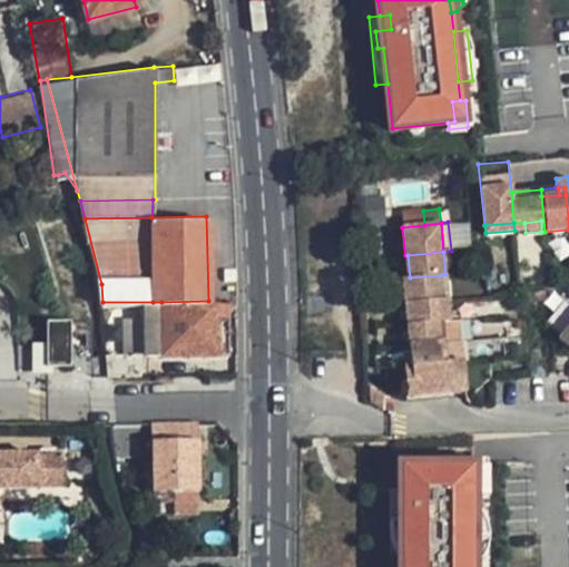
[(406,302),(442,299),(440,275),(410,277),(404,279),(406,302)]
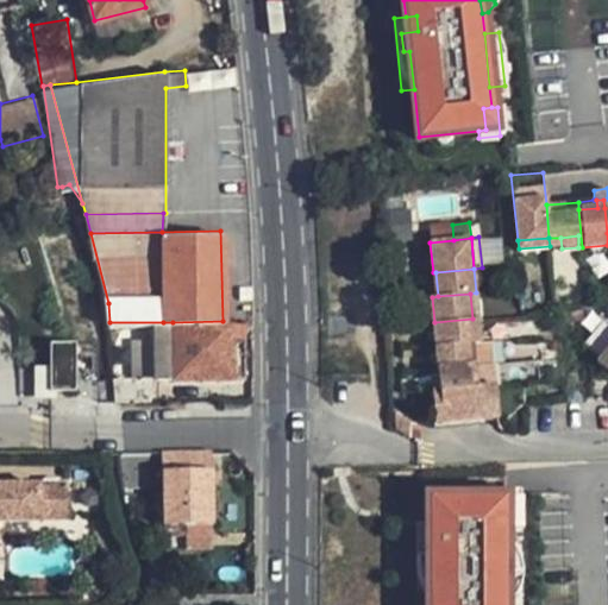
[(437,347),(475,344),(472,319),(434,322),(437,347)]
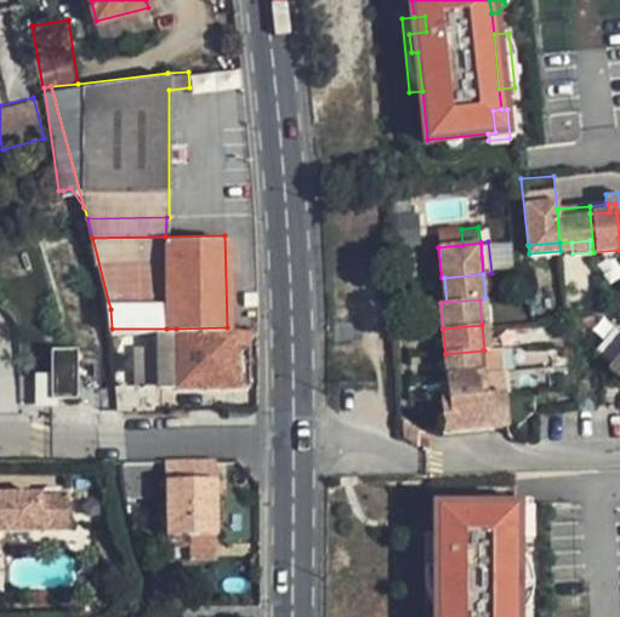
[(482,325),(484,350),(493,349),(489,325),(482,325)]
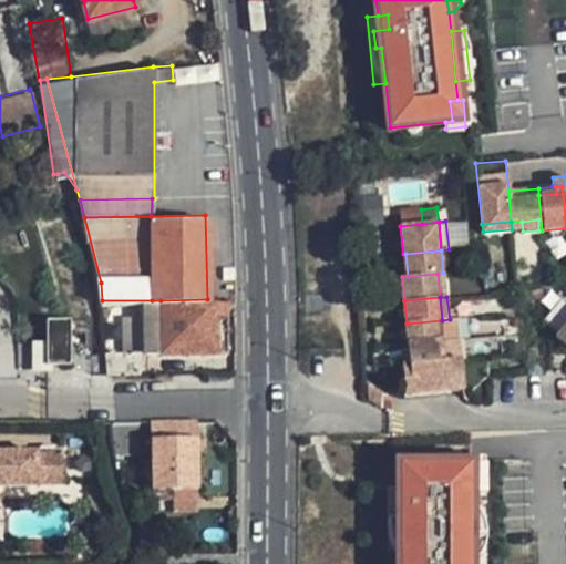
[(226,352),(226,299),(207,299),(161,300),(152,300),(102,300),(104,322),(133,322),(144,322),(145,352),(226,352)]
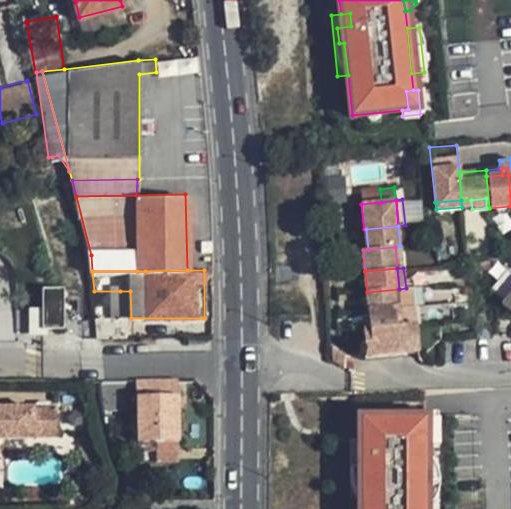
[(41,307),(41,326),(46,326),(62,326),(62,285),(41,285),(41,307)]
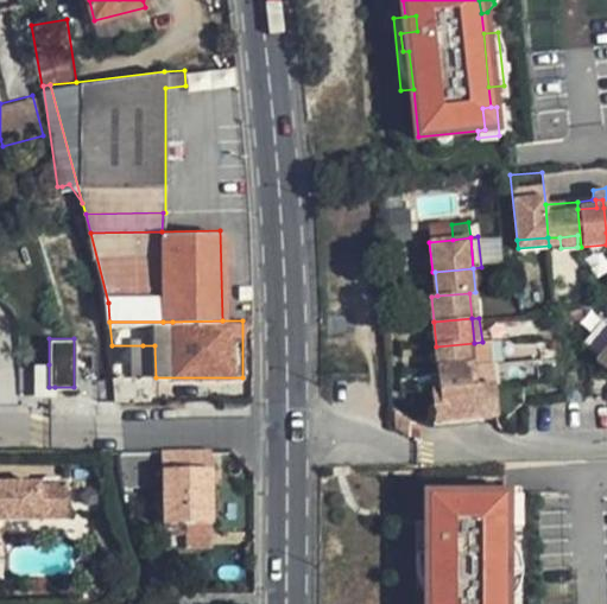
[(437,367),(475,363),(474,343),(436,347),(437,367)]
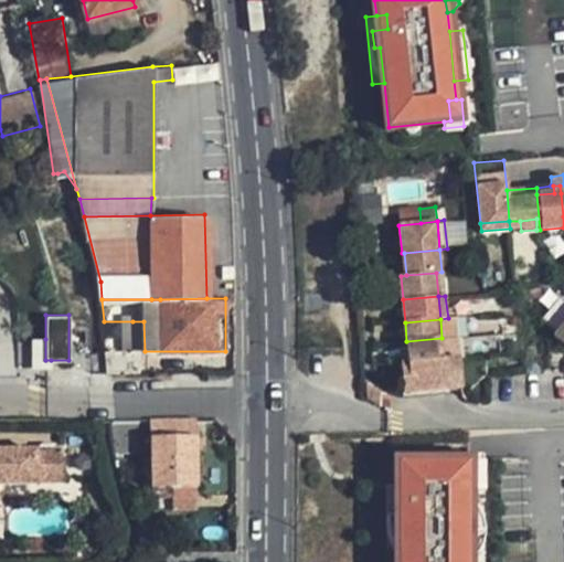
[(121,330),(123,350),(139,351),(145,351),(144,321),(132,321),(134,330),(121,330)]
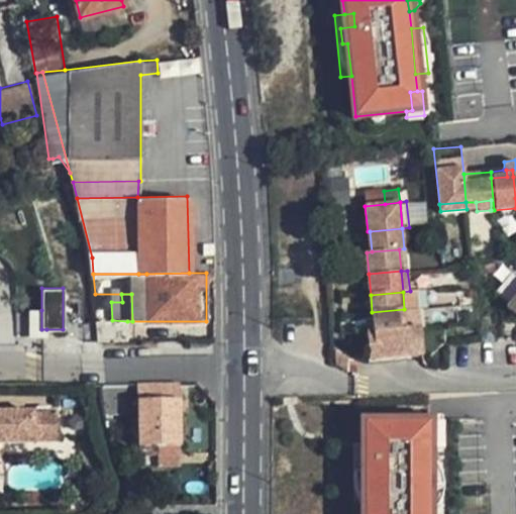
[(375,332),(406,329),(404,309),(372,312),(375,332)]
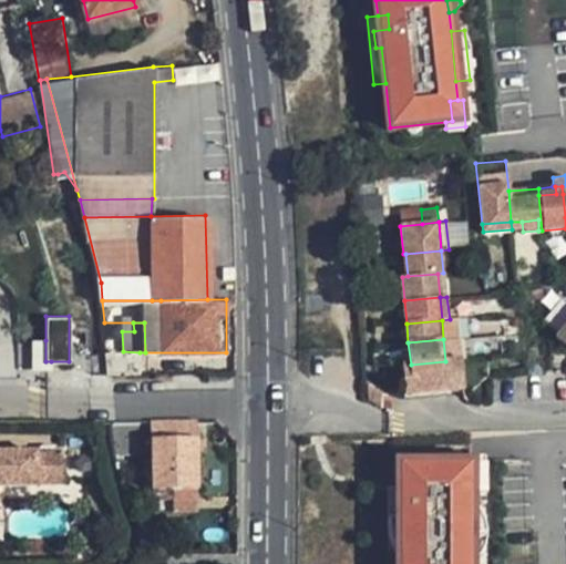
[(51,361),(45,361),(45,340),(32,340),(32,368),(51,368),(51,361)]
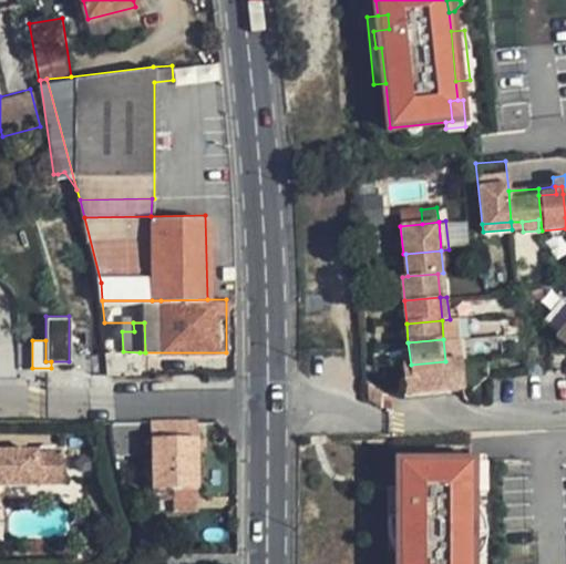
[(139,372),(140,352),(123,351),(105,351),(106,372),(139,372)]
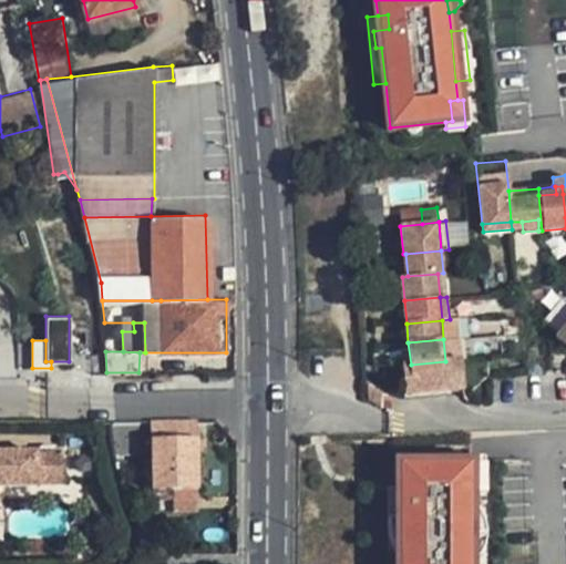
[(448,361),(451,390),(465,389),(462,360),(448,361)]
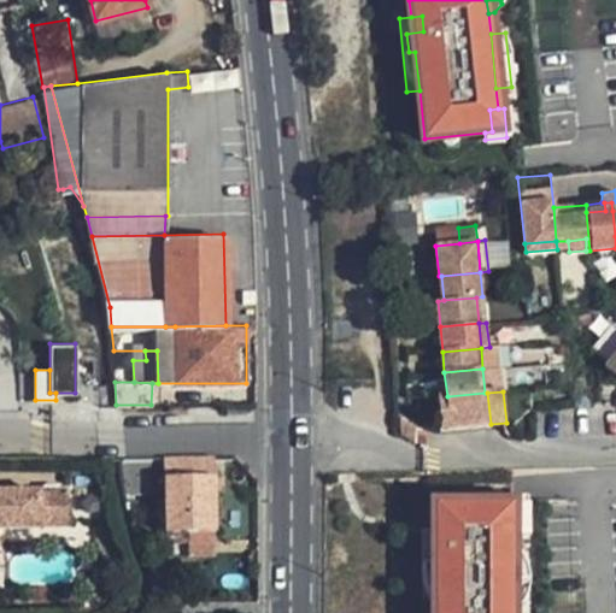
[(447,396),(450,428),(491,424),(487,393),(485,393),(447,396)]
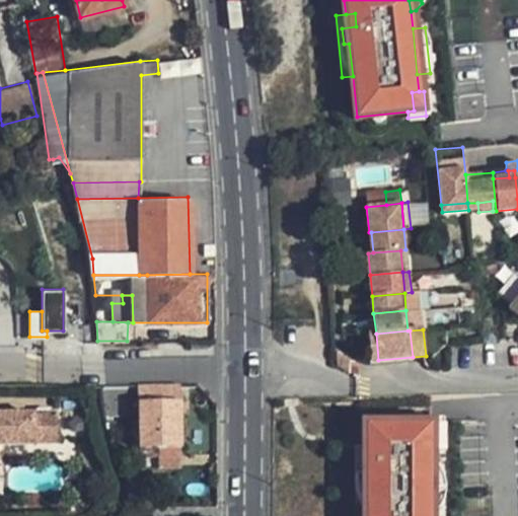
[(378,360),(376,334),(369,335),(371,360),(378,360)]
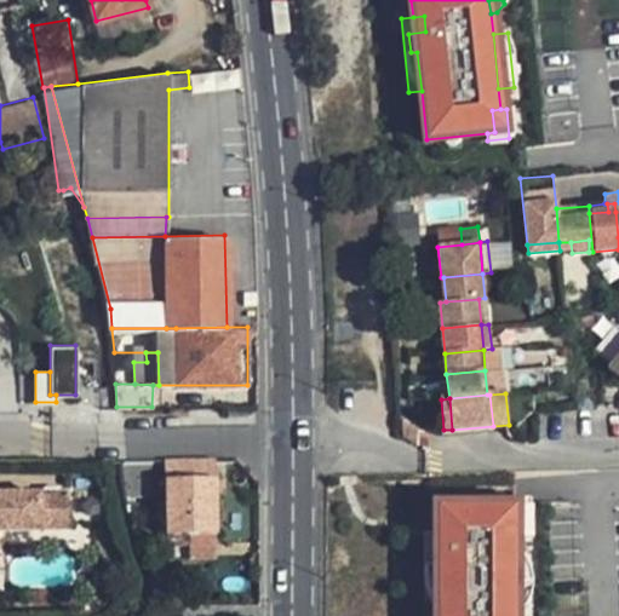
[(423,436),(403,418),(405,435),(410,439),(410,442),(414,443),(423,436)]
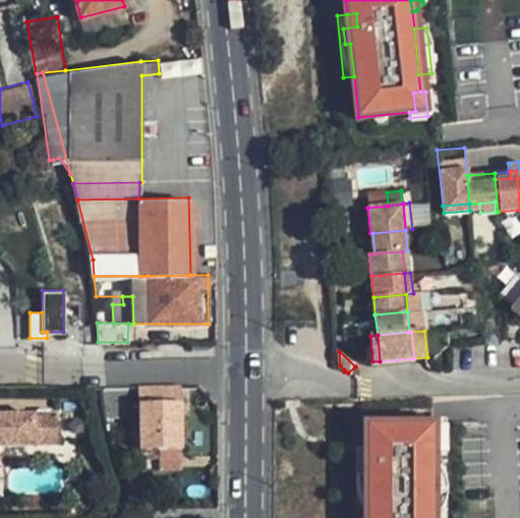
[(178,446),(178,384),(138,384),(139,457),(159,456),(159,446),(178,446)]
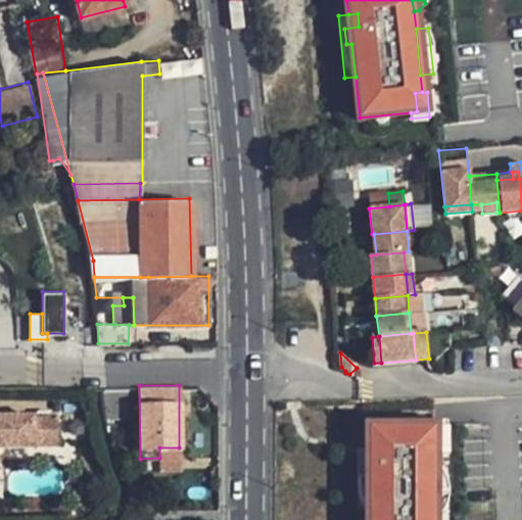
[(0,444),(34,444),(33,413),(0,413),(0,444)]
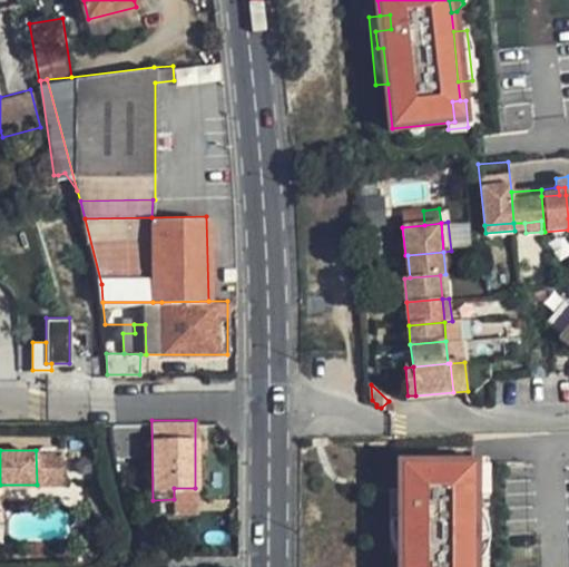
[(36,450),(37,485),(62,485),(62,450),(36,450)]
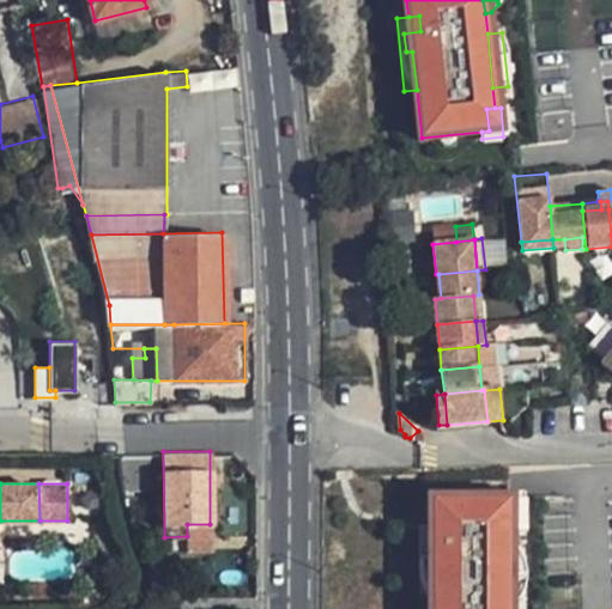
[(514,495),(515,524),(521,524),(528,516),(528,488),(506,488),(506,495),(514,495)]
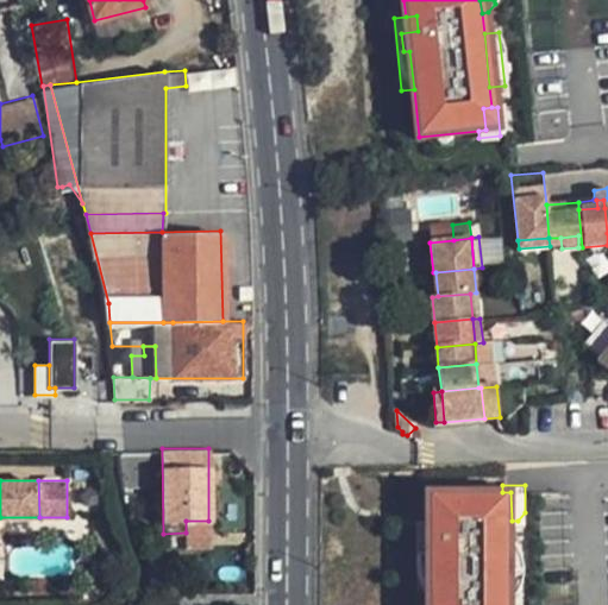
[(430,535),(430,554),(437,554),(438,592),(438,604),(514,604),(514,594),(512,542),(512,521),(511,492),(502,492),(434,495),(436,520),(445,520),(446,535),(430,535)]
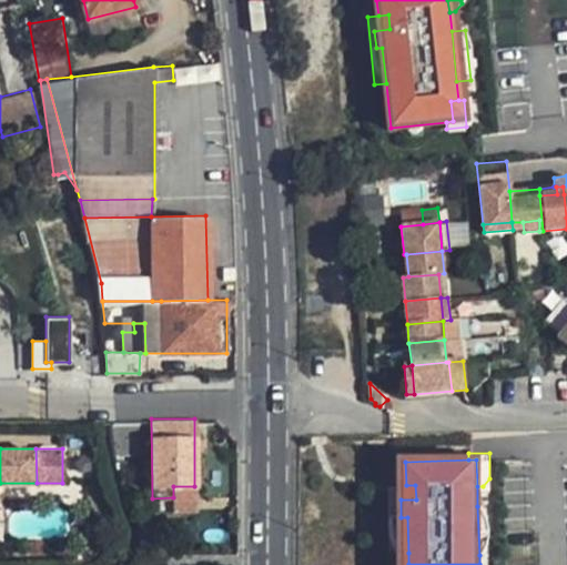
[(395,485),(397,553),(408,553),(407,517),(401,517),(401,500),(416,500),(415,485),(406,485),(395,485)]
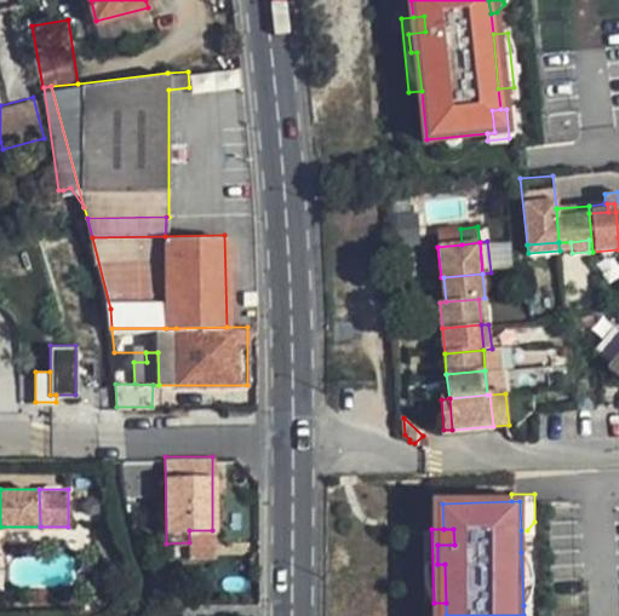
[(189,554),(213,553),(212,530),(189,530),(189,542),(189,554)]
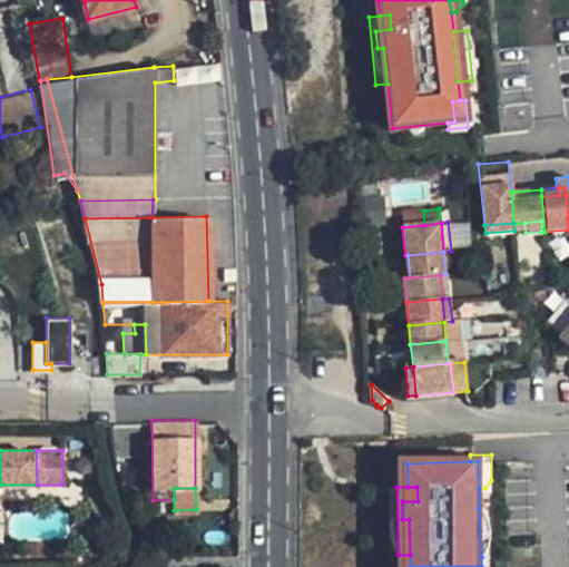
[(479,508),(481,557),(494,557),(493,507),(479,508)]
